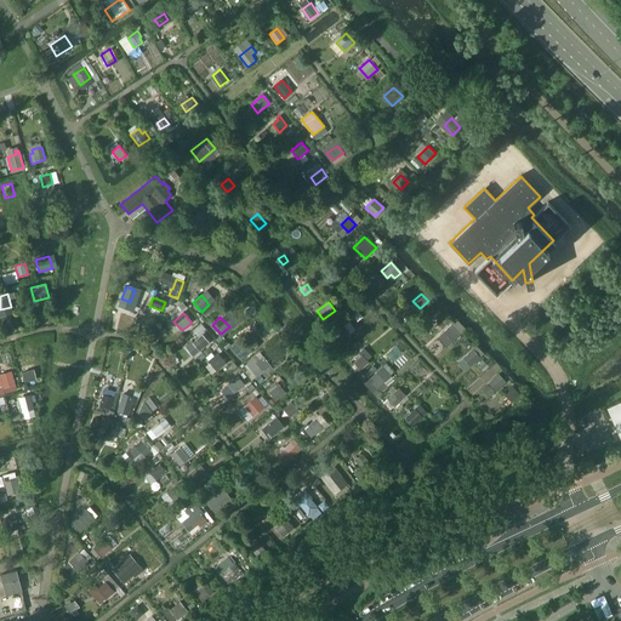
[(461,334),(451,324),(444,332),(453,342),(461,334)]
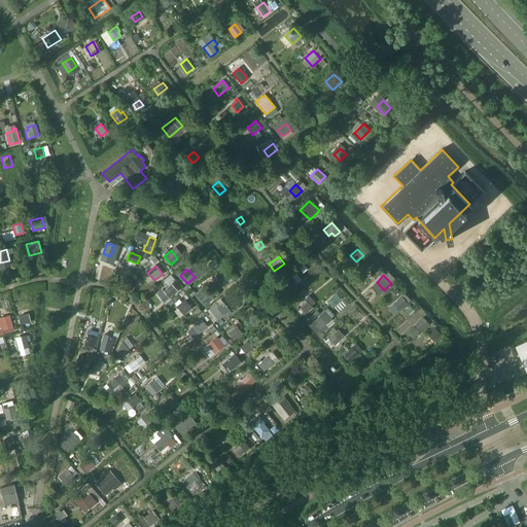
[(288,290),(297,283),(291,277),(283,283),(288,290)]
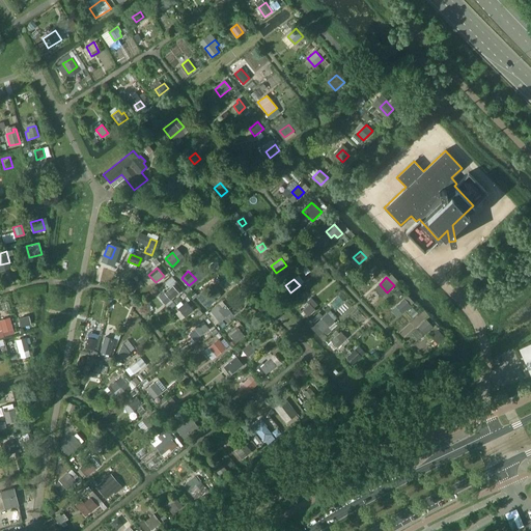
[(171,300),(178,294),(173,286),(165,294),(171,300)]
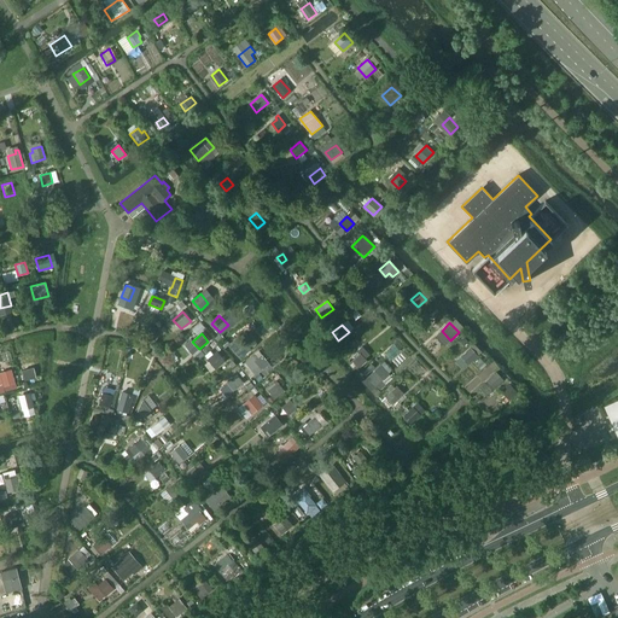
[(245,348),(238,339),(231,347),(238,354),(245,348)]
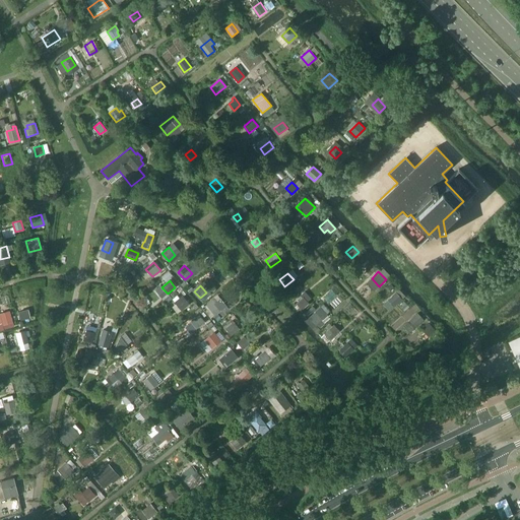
[(394,307),(402,300),(396,293),(388,301),(394,307)]
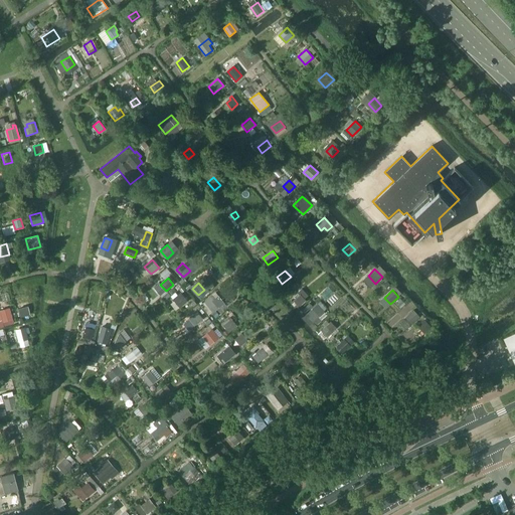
[(187,302),(180,293),(172,300),(179,308),(187,302)]
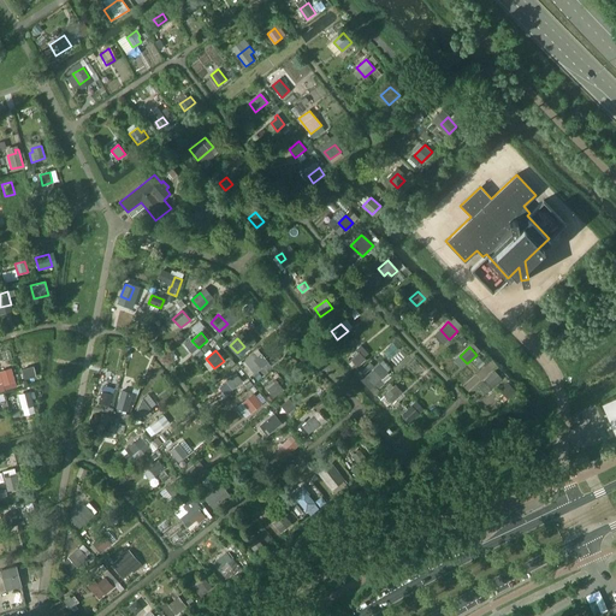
[(366,360),(359,351),(350,360),(357,368),(366,360)]
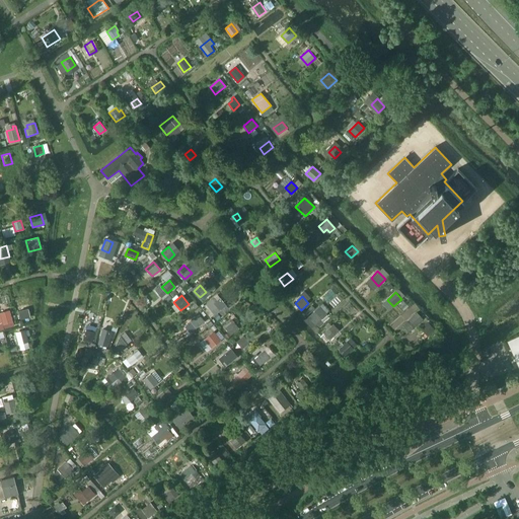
[(220,310),(215,304),(208,309),(214,315),(220,310)]
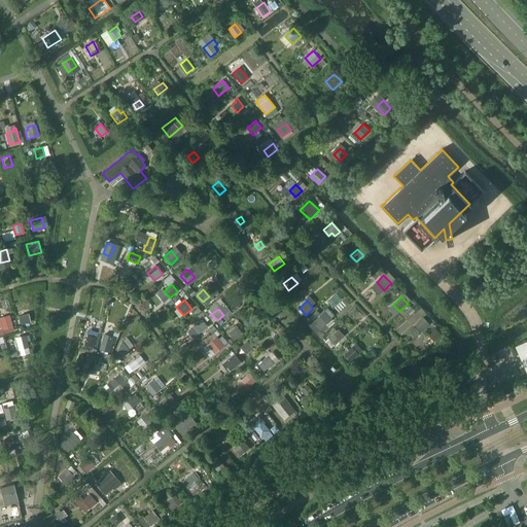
[(27,312),(18,314),(22,325),(30,322),(27,312)]
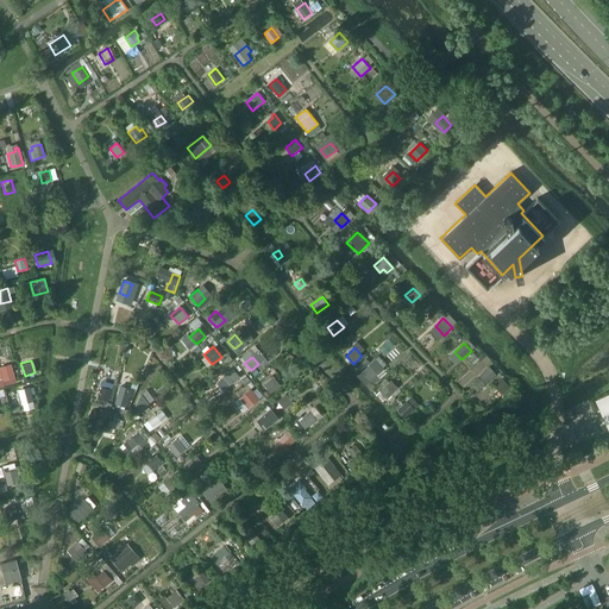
[(14,378),(11,365),(0,366),(0,369),(4,381),(14,378)]
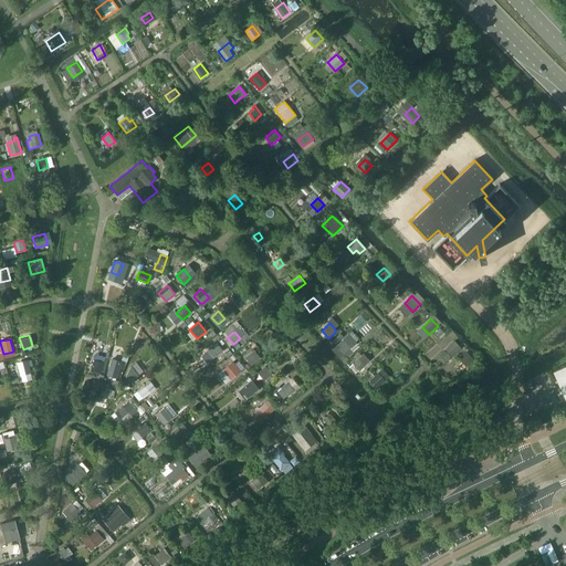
[(350,347),(343,339),(336,347),(344,355),(350,347)]
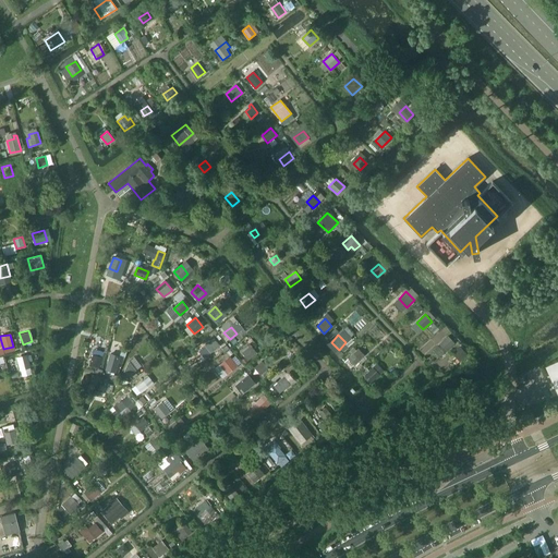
[(446,352),(455,343),(448,337),(439,344),(446,352)]
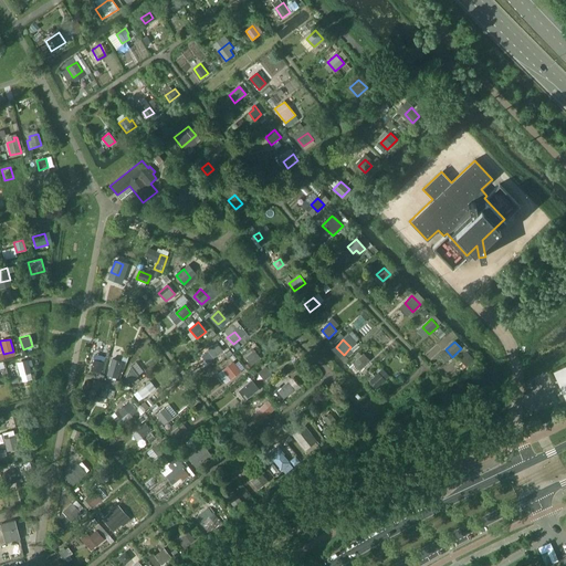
[(223,350),(217,343),(207,350),(213,358),(223,350)]
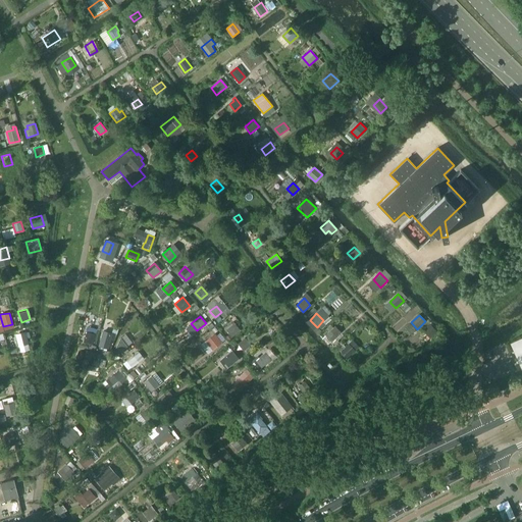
[(240,330),(235,324),(226,330),(232,336),(240,330)]
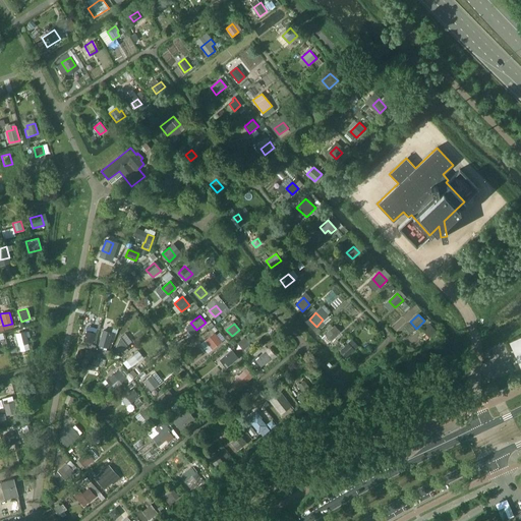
[(336,336),(330,330),(325,335),(331,341),(336,336)]
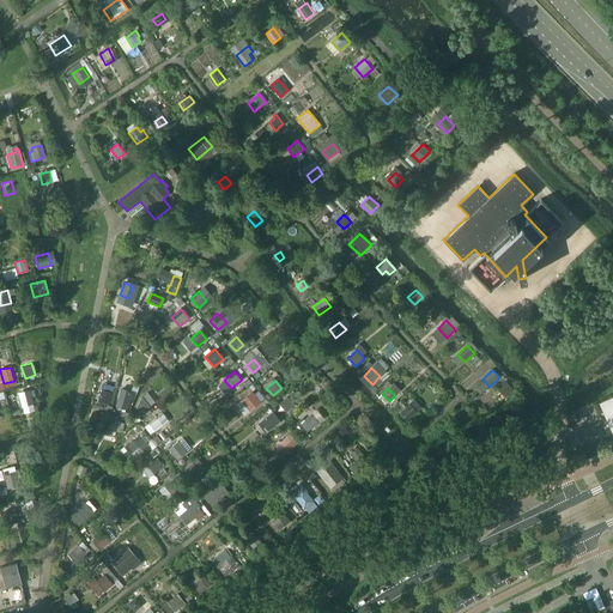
[(109,405),(111,393),(102,389),(98,401),(109,405)]
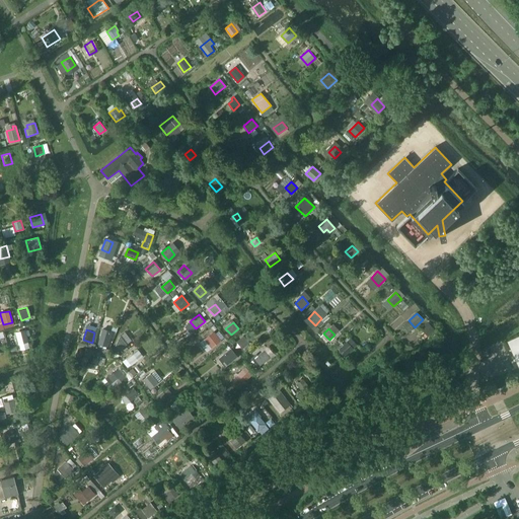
[(27,342),(24,331),(16,334),(19,344),(27,342)]
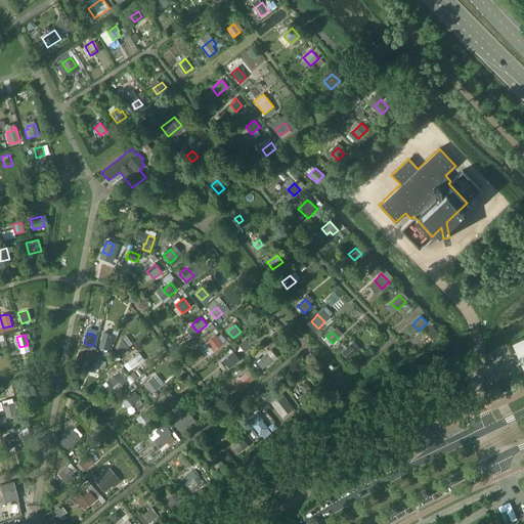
[(107,350),(112,338),(102,335),(98,348),(107,350)]
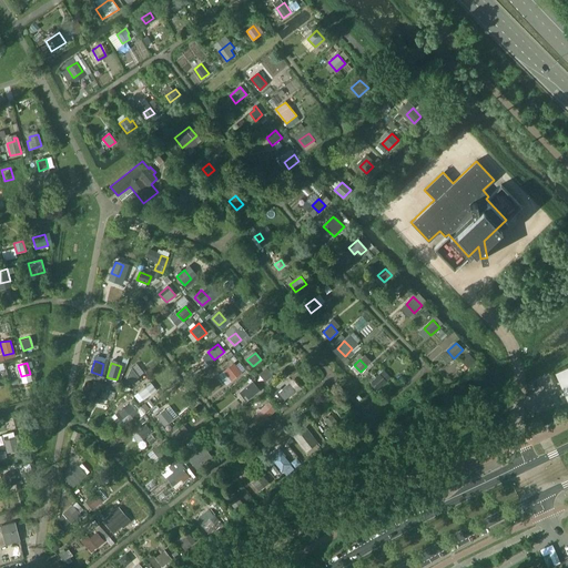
[(241,373),(234,364),(224,372),(232,381),(241,373)]
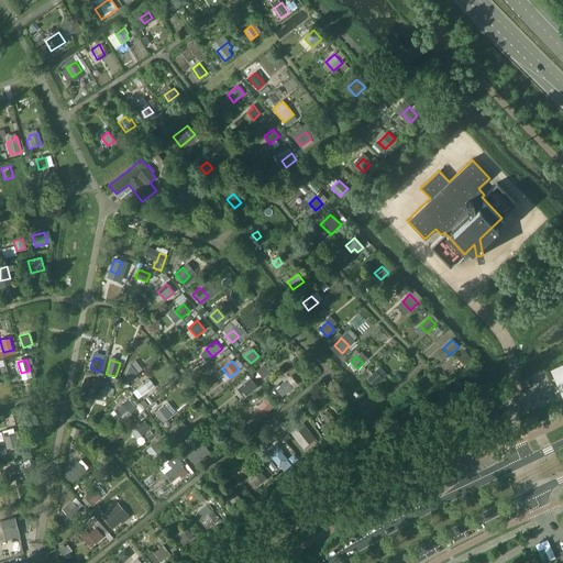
[(562,398),(562,362),(549,368),(562,398)]
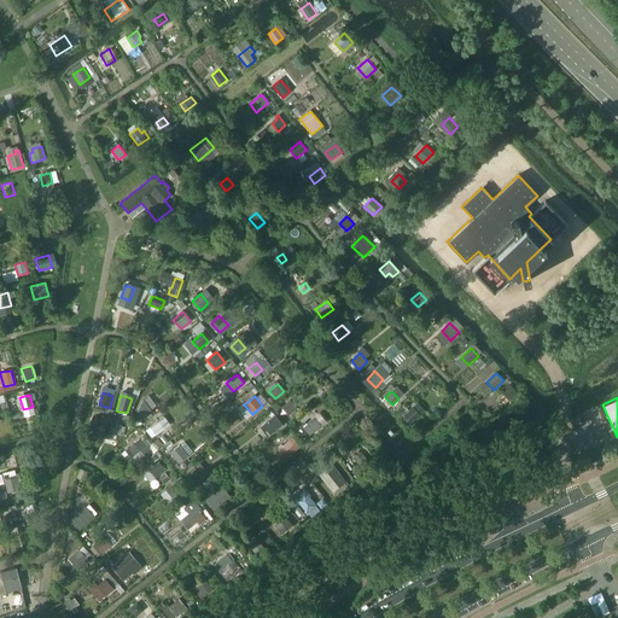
[(151,410),(144,401),(141,402),(136,412),(141,418),(151,410)]
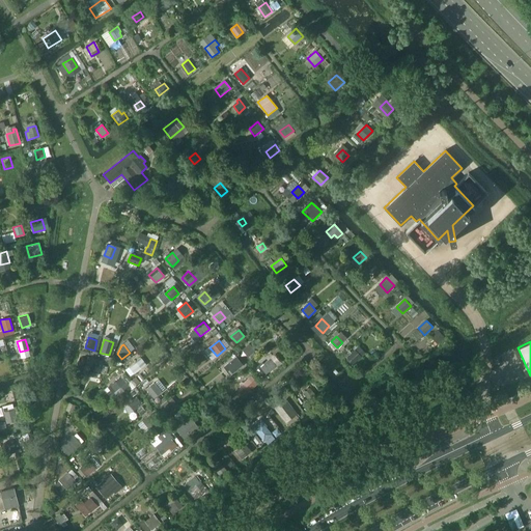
[(248,357),(255,351),(250,344),(242,351),(248,357)]
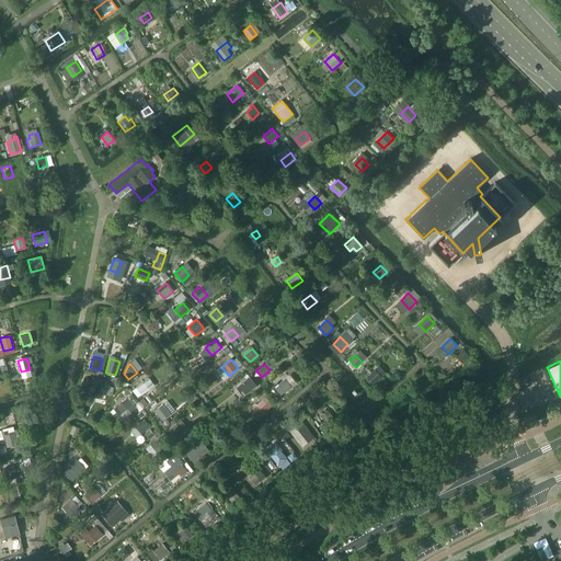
[(374,385),(386,373),(379,366),(366,378),(374,385)]
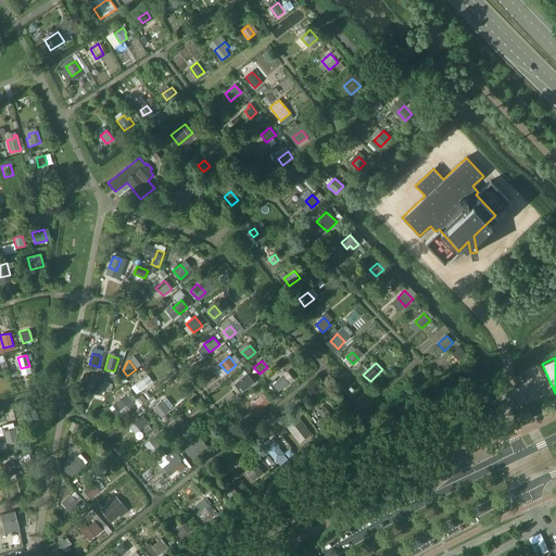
[(148,386),(141,378),(134,384),(140,392),(148,386)]
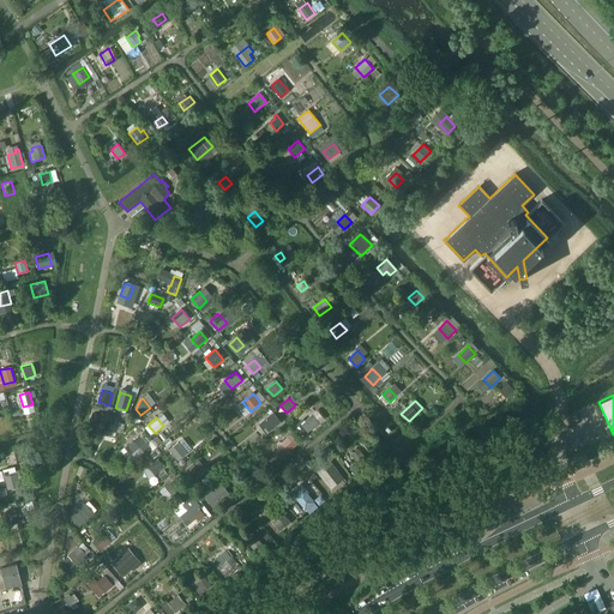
[(272,427),(265,419),(259,423),(266,432),(272,427)]
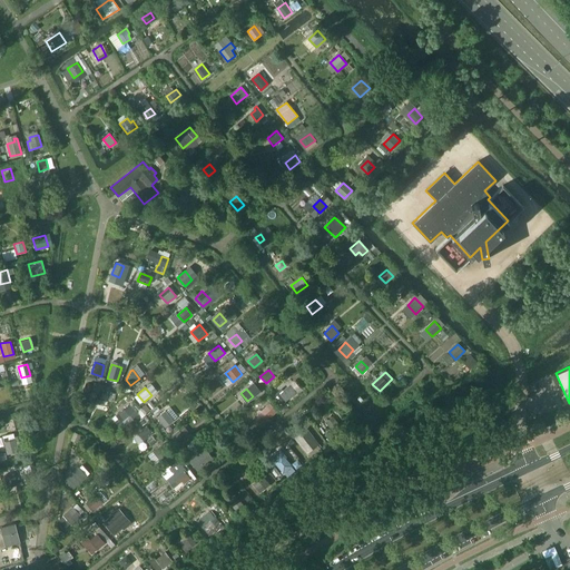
[(105,401),(107,392),(99,390),(96,399),(105,401)]
